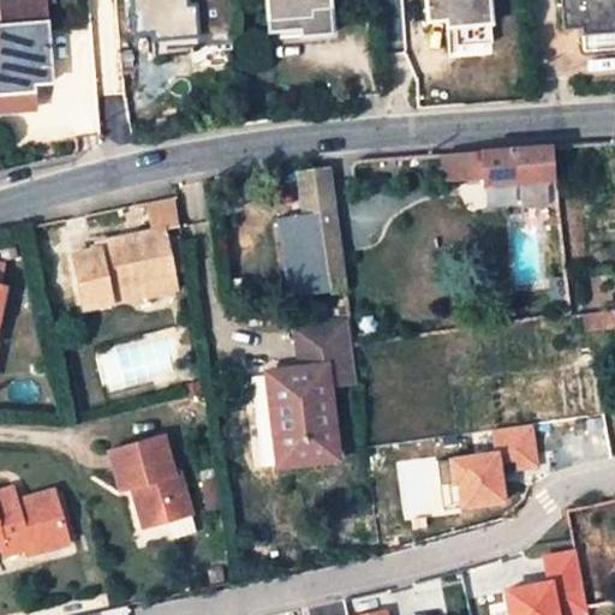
[(45,0),(0,0),(0,105),(3,106),(4,113),(35,109),(34,84),(52,83),(47,22),(45,0)]
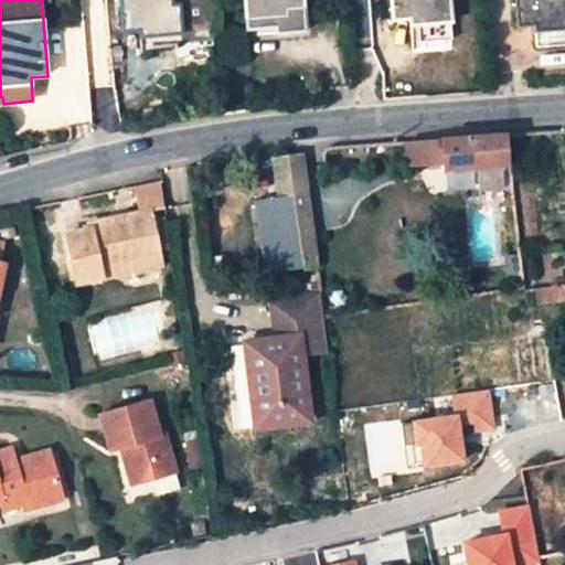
[(145,53),(172,52),(172,44),(182,43),(181,7),(172,7),(171,0),(120,0),(124,31),(142,30),(145,53)]
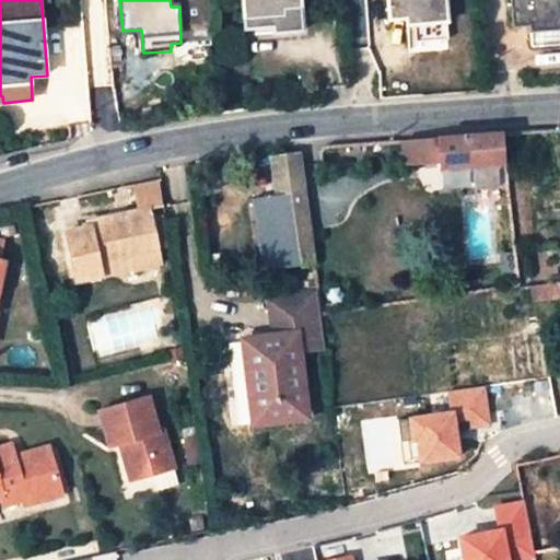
[(257,36),(286,33),(283,10),(300,8),(299,0),(243,0),(245,30),(256,28),(257,36)]
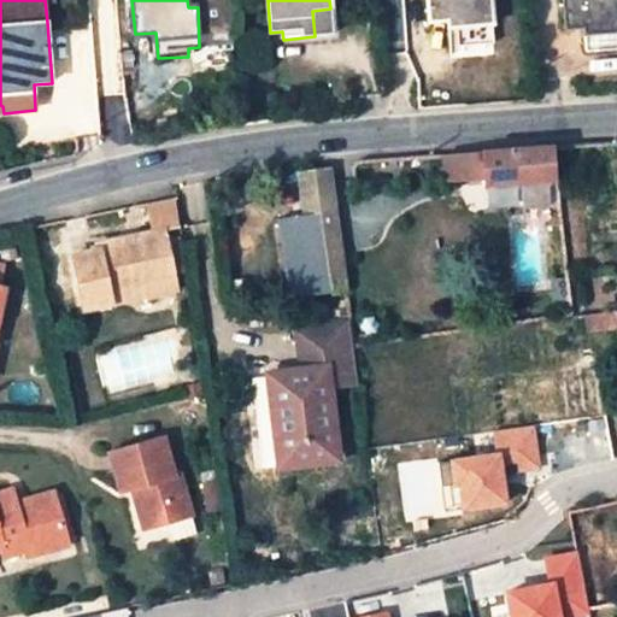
[(450,47),(481,46),(481,39),(493,37),(488,0),(428,0),(429,21),(447,19),(450,47)]
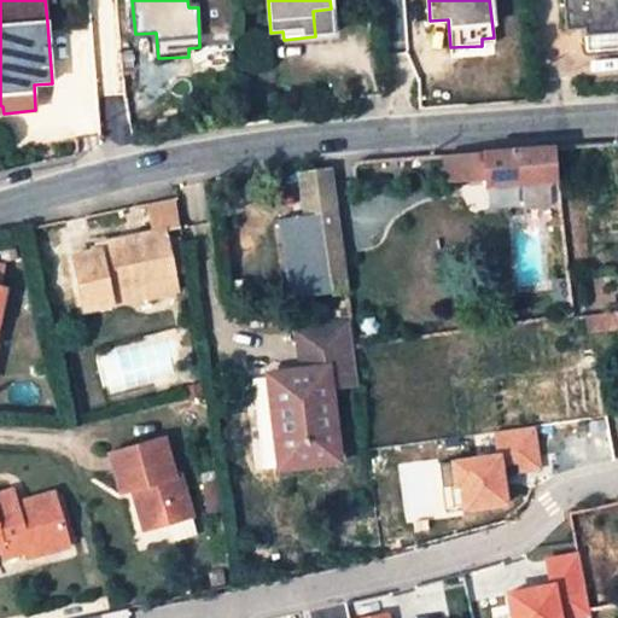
[(588,53),(617,51),(617,0),(566,0),(569,28),(587,27),(588,53)]
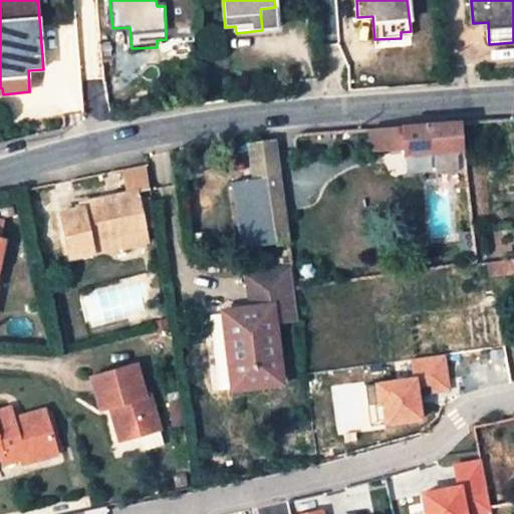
[(463,149),(460,122),(369,130),(371,152),(401,149),(401,154),(436,151),(463,149)]
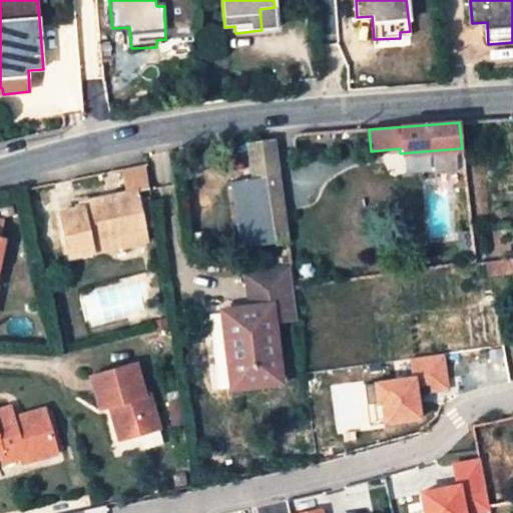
[(251,176),(278,173),(274,141),(272,142),(249,144),(247,144),(251,176)]
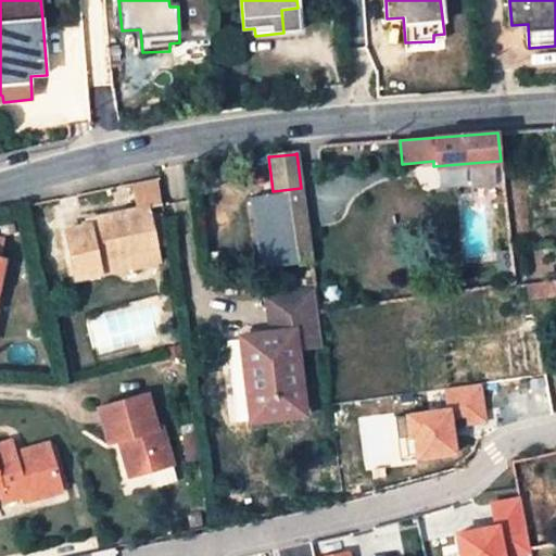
[(501,161),(471,163),(474,188),(503,186),(501,161)]
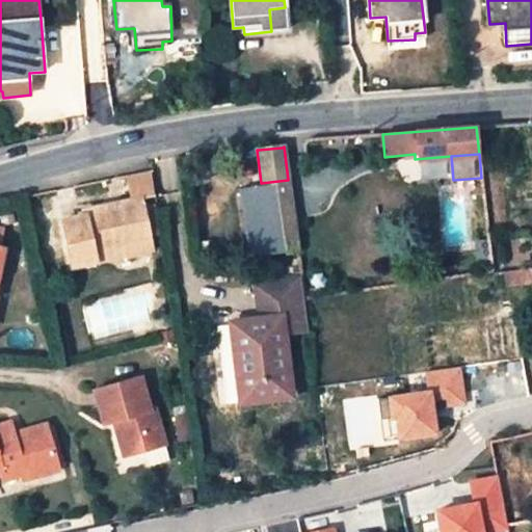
[(297,247),(288,180),(261,183),(241,185),(251,253),(297,247)]
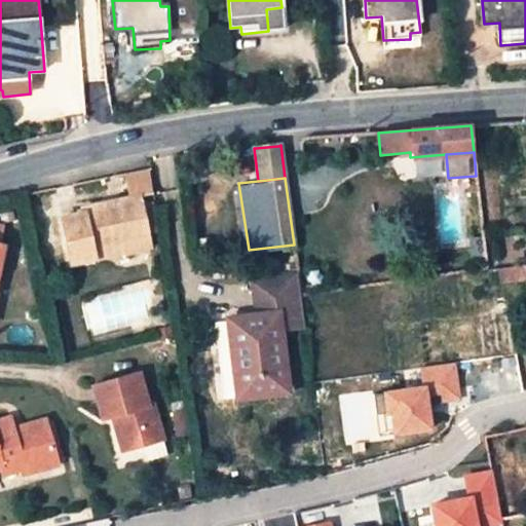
[(74,260),(97,256),(96,248),(151,237),(143,196),(87,207),(88,213),(66,217),(74,260)]
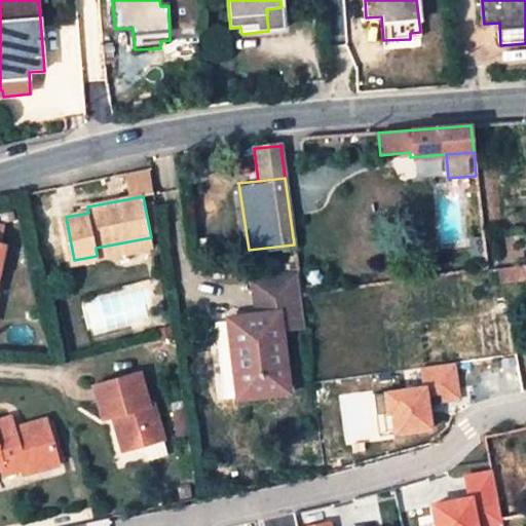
[(96,248),(97,256),(152,246),(151,237),(96,248)]
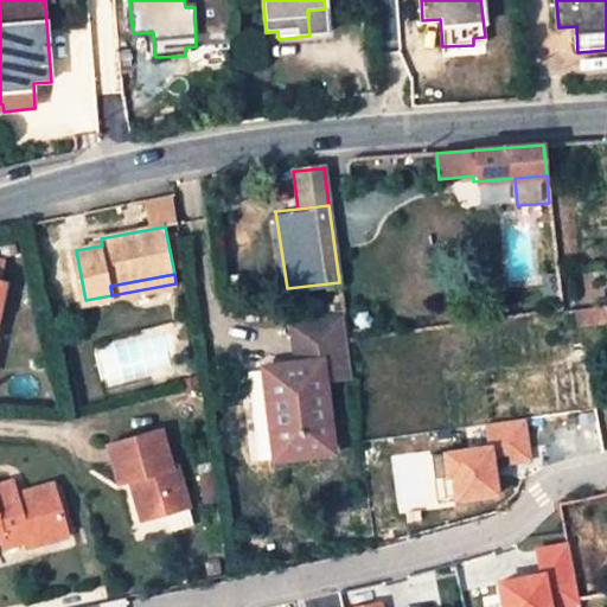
[(562,275),(544,276),(547,300),(564,299),(562,275)]
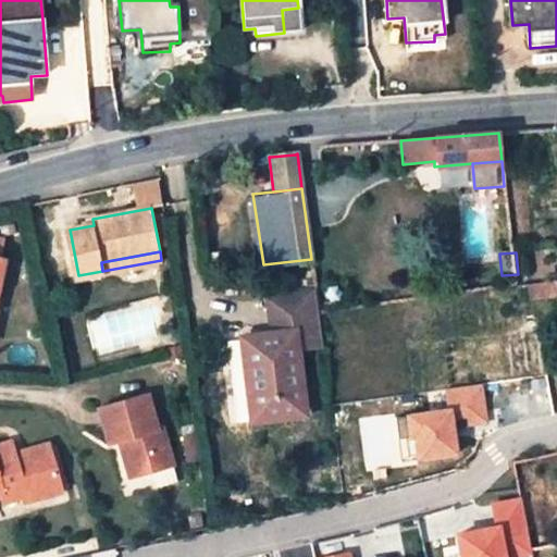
[(556,280),(532,283),(535,297),(556,293),(556,280)]
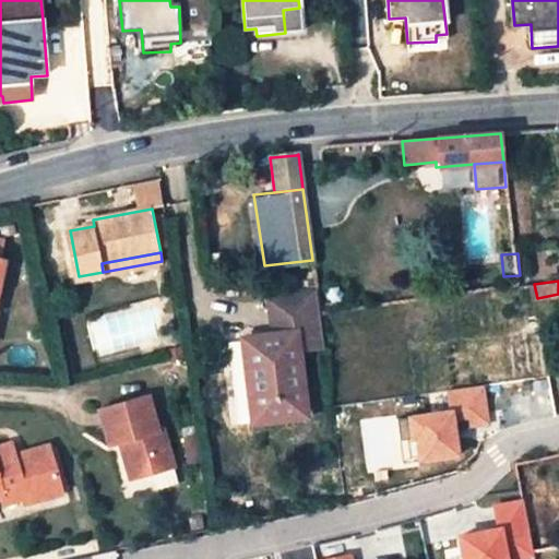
[(323,345),(317,293),(269,298),(273,334),(241,339),(251,421),(302,415),(295,349),(323,345)]
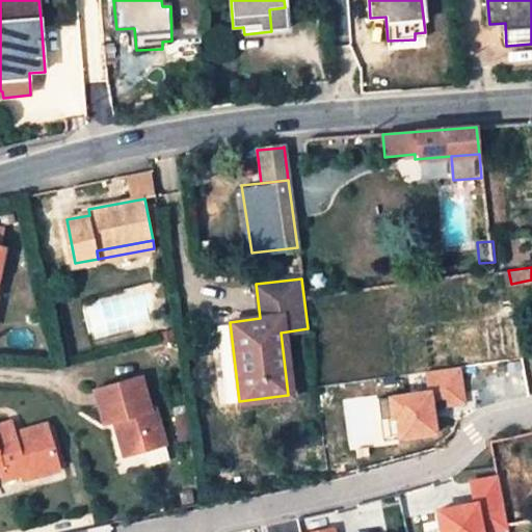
[(439,434),(434,408),(464,404),(459,368),(426,373),(429,392),(391,397),(397,441),(439,434)]
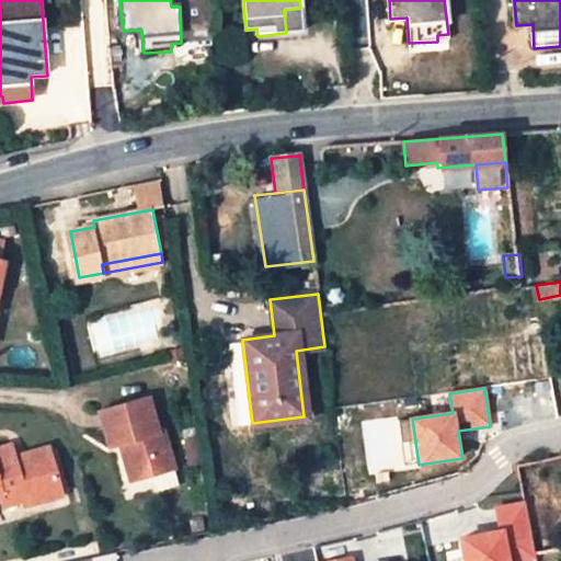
[(148,401),(103,414),(113,449),(125,446),(136,490),(176,478),(165,436),(157,437),(148,401)]
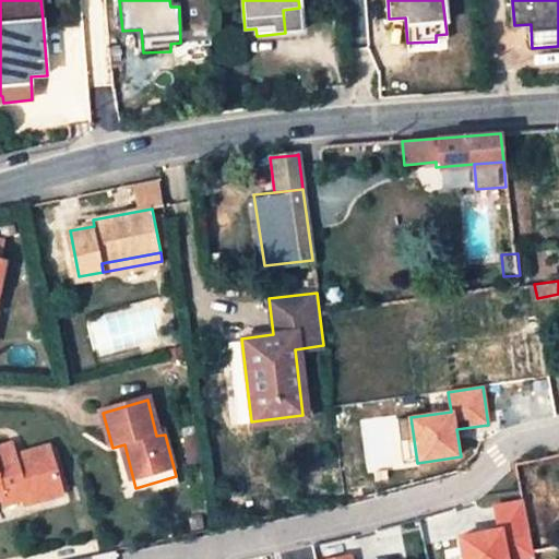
[(13,442),(0,445),(0,495),(26,487),(32,501),(63,492),(49,443),(28,449),(30,454),(18,458),(13,442)]
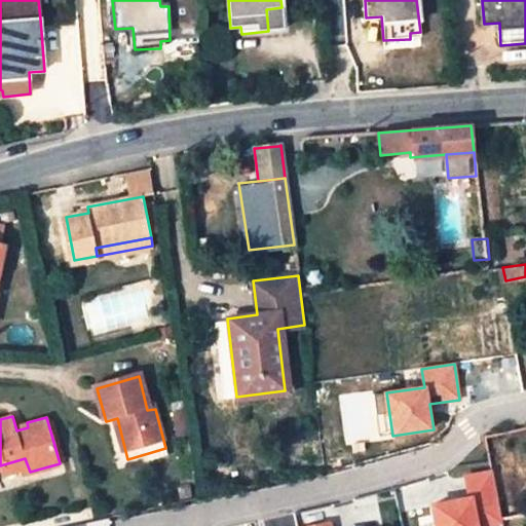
[(485,525),(503,522),(493,475),(467,481),(473,500),(437,509),(440,525),(485,525)]
